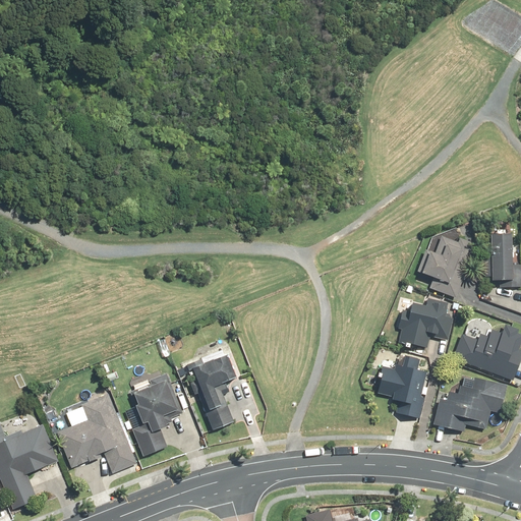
[(509,232),(485,234),(487,284),(496,283),(496,289),(520,287),(520,286),(520,267),(511,268),(509,232)]
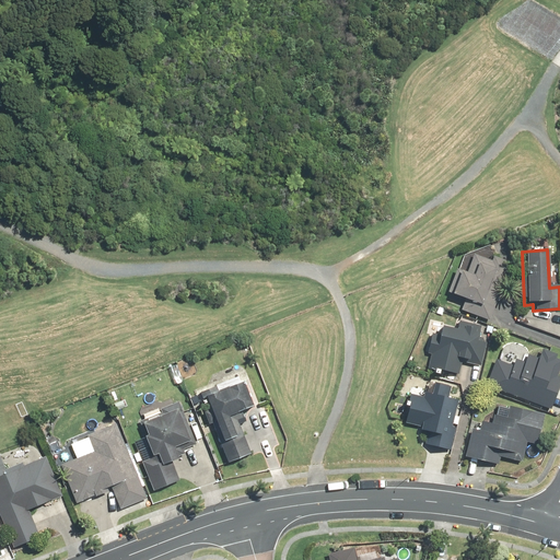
[(457,273),(448,296),(459,300),(456,310),(490,323),(512,263),(494,256),(492,263),(474,256),(467,277),(457,273)]
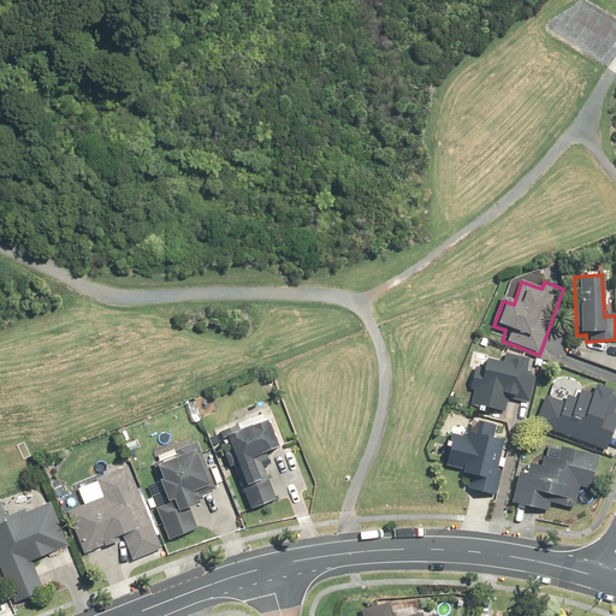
[(478,385),(473,404),(504,413),(507,402),(531,408),(539,374),(527,372),(531,357),(504,351),(502,362),(484,357),(481,367),(477,366),(472,384),(478,385)]
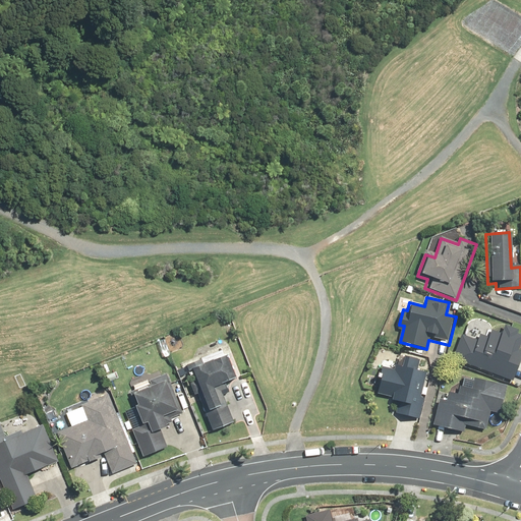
[(462,340),(455,357),(512,382),(520,359),(520,351),(516,350),(520,339),(520,334),(506,328),(502,336),(495,332),(489,342),(480,338),(476,346),(462,340)]
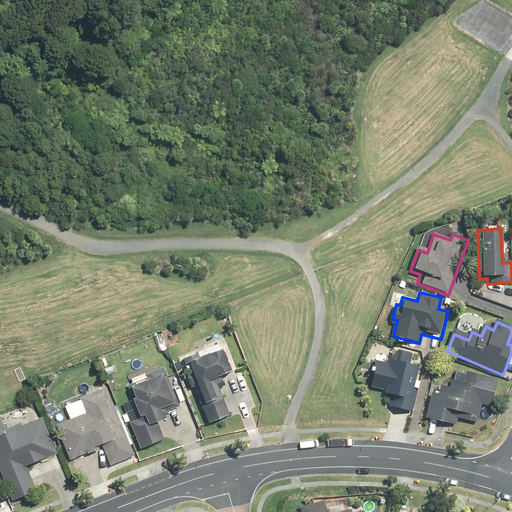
[(182,359),(208,423),(228,415),(216,384),(223,382),(220,375),(230,370),(220,347),(198,357),(196,353),(182,359)]
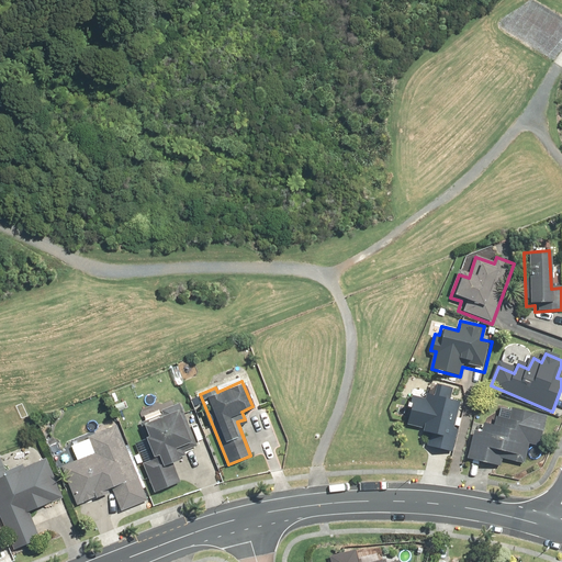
[(412,396),(405,423),(418,426),(417,433),(427,435),(425,446),(449,451),(454,429),(451,429),(458,401),(449,400),(451,388),(436,383),(431,401),(412,396)]
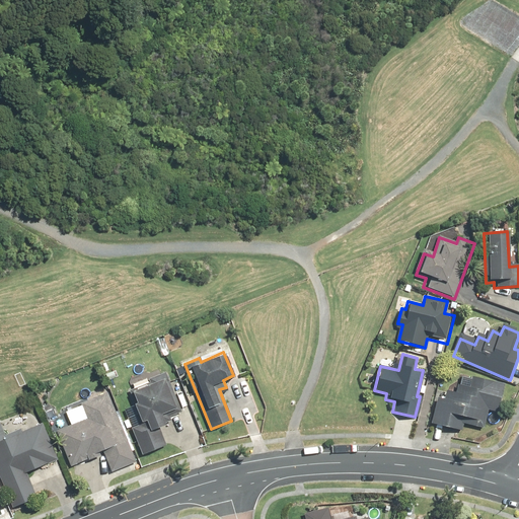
[(182,412),(165,371),(148,378),(149,381),(130,390),(135,402),(132,404),(140,424),(130,429),(141,455),(166,445),(158,427),(164,425),(164,424),(171,421),(169,417),(182,412)]
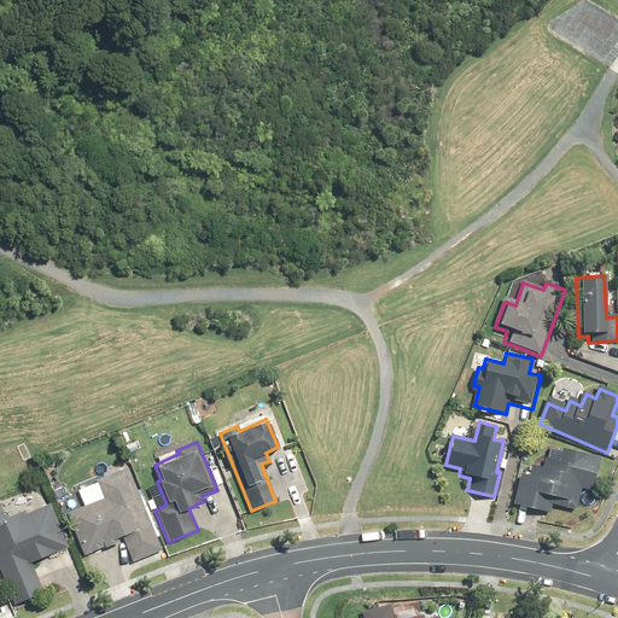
[(529,477),(518,474),(511,503),(552,514),(554,506),(575,512),(581,490),(590,493),(599,458),(561,448),(558,459),(546,456),(543,468),(531,466),(529,477)]
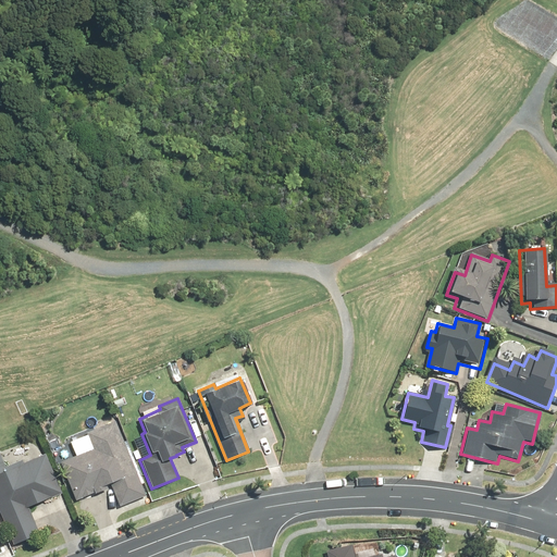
[(119,506),(146,495),(116,421),(86,432),(87,434),(70,442),(75,456),(60,462),(75,500),(108,489),(107,485),(110,484),(119,506)]
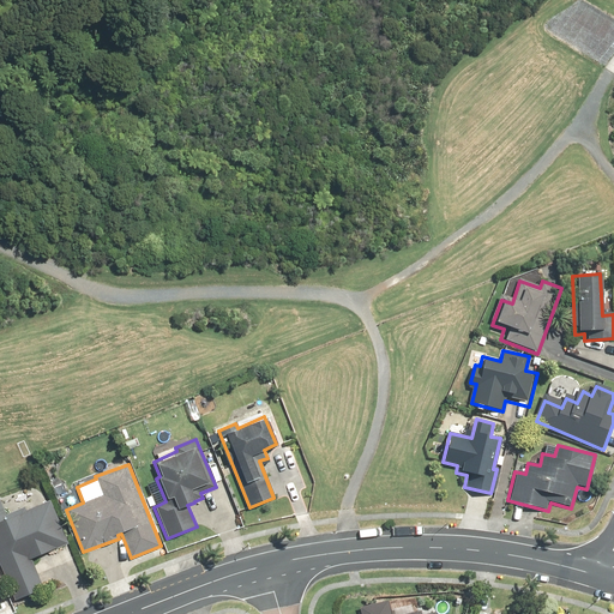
[(0,569),(13,601),(43,589),(31,559),(68,545),(50,500),(25,511),(24,507),(5,515),(0,501),(0,569)]
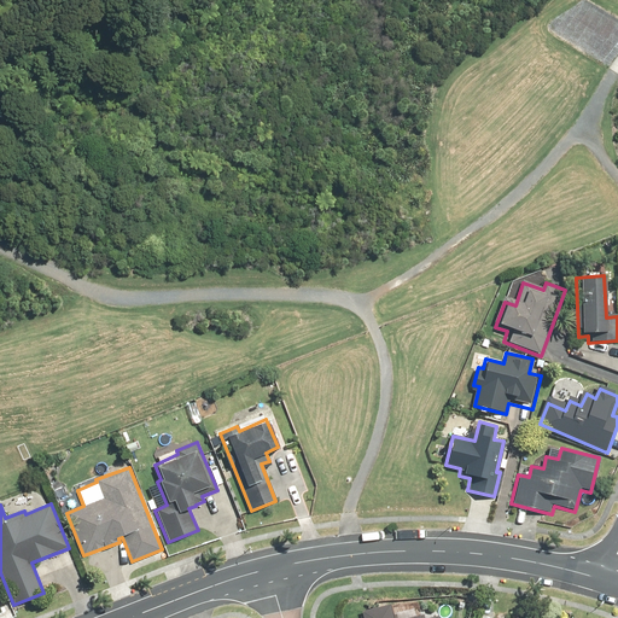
[(392,617),(390,604),(361,611),(362,617),(436,617),(435,611),(406,617),(392,617)]
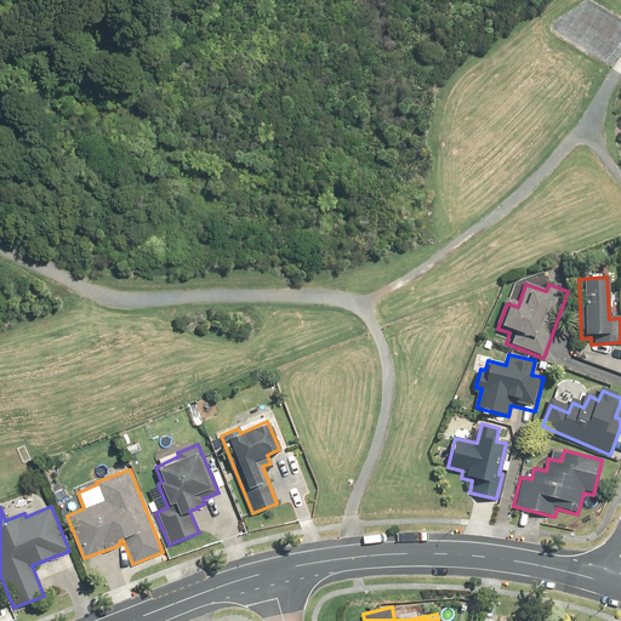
All buildings are outlined.
